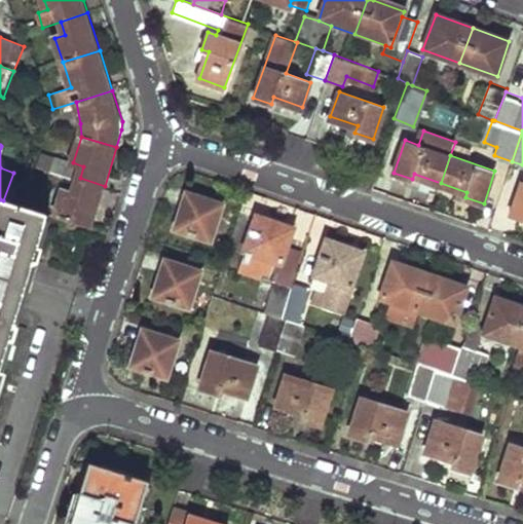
[(91,228),(105,186),(80,178),(74,194),(66,191),(57,217),(91,228)]
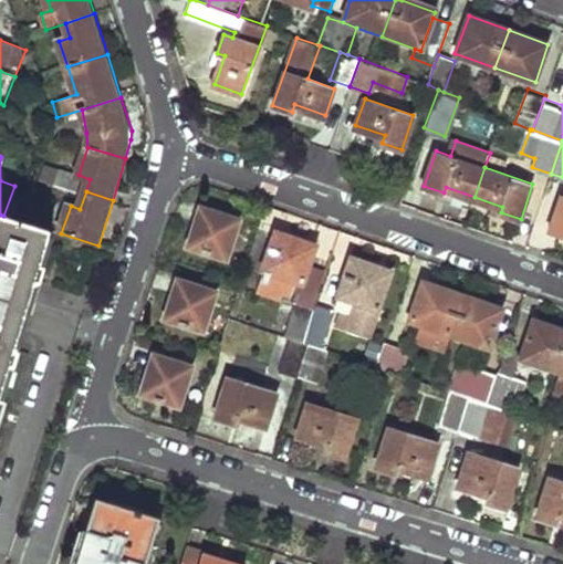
[(562,194),(550,229),(562,232),(562,194)]
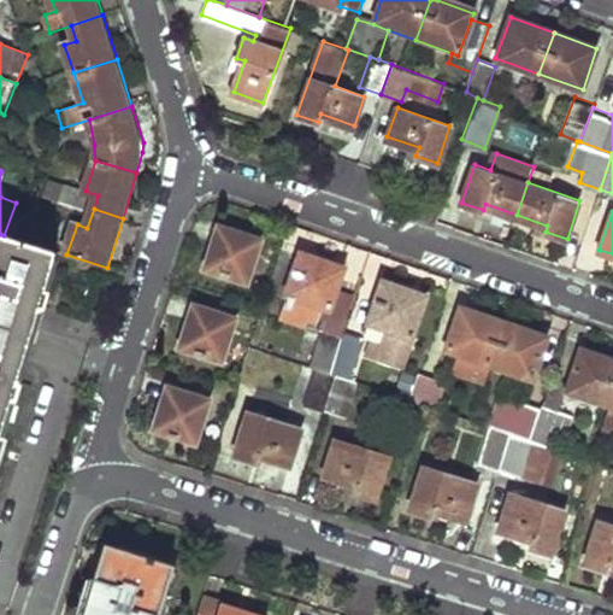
[(201,269),(245,282),(259,236),(216,223),(201,269)]
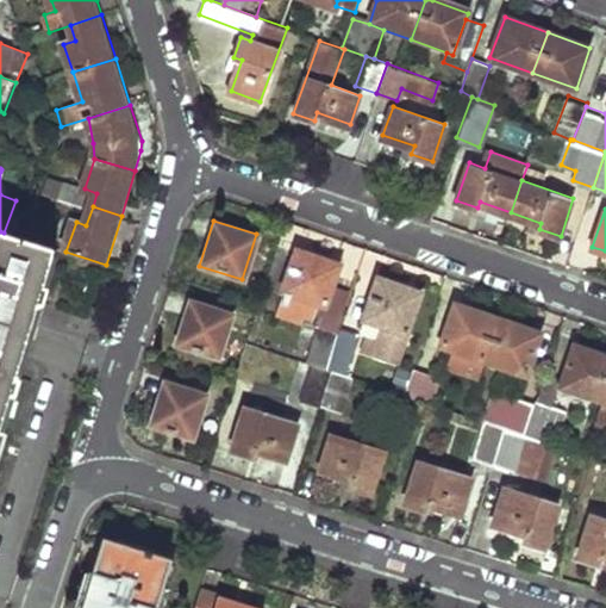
[(55,249),(4,233),(0,231),(0,444),(48,289),(44,287),(55,249)]
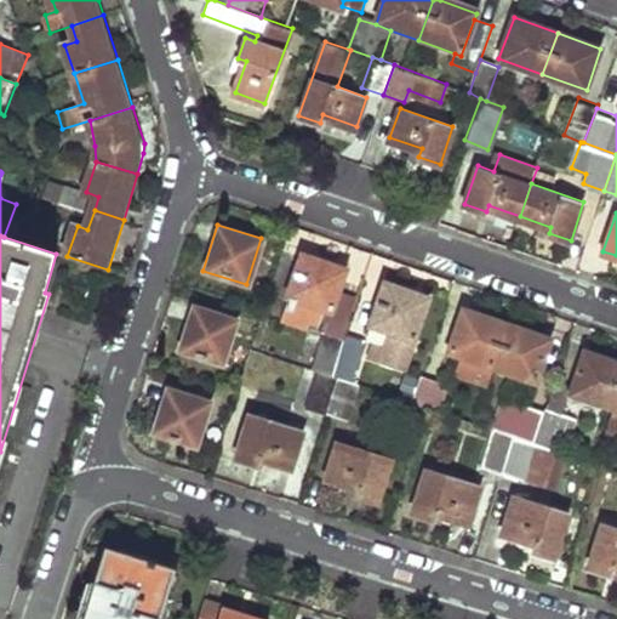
[(285,295),(329,311),(344,268),(300,253),(285,295)]
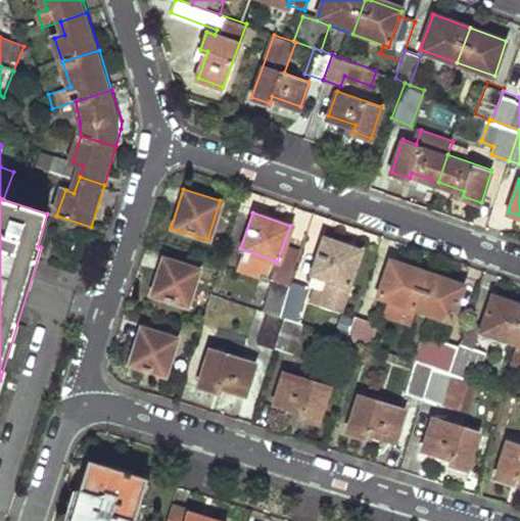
[(309,274),(347,286),(361,250),(322,236),(309,274)]
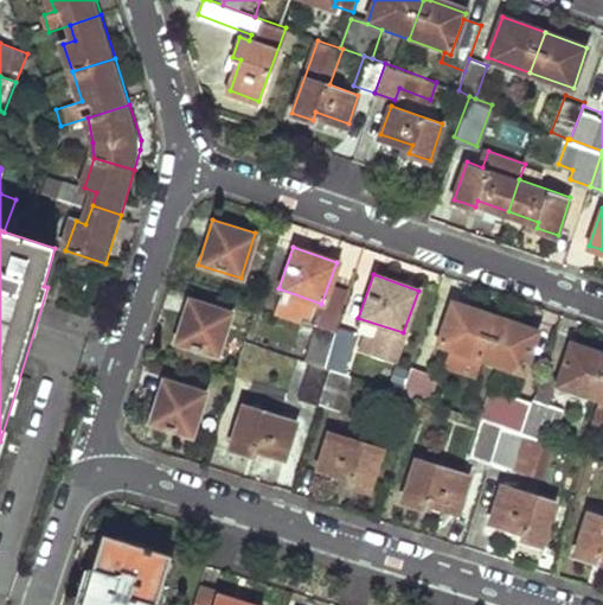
[(229,312),(188,299),(174,343),(216,356),(229,312)]
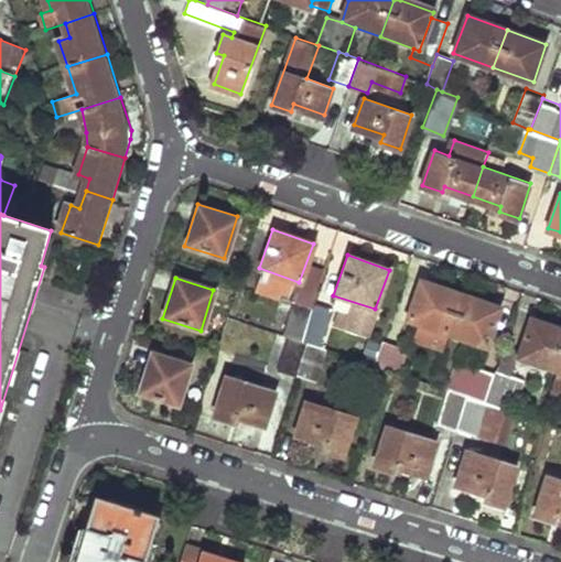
[(445,333),(459,295),(420,281),(407,320),(445,333)]
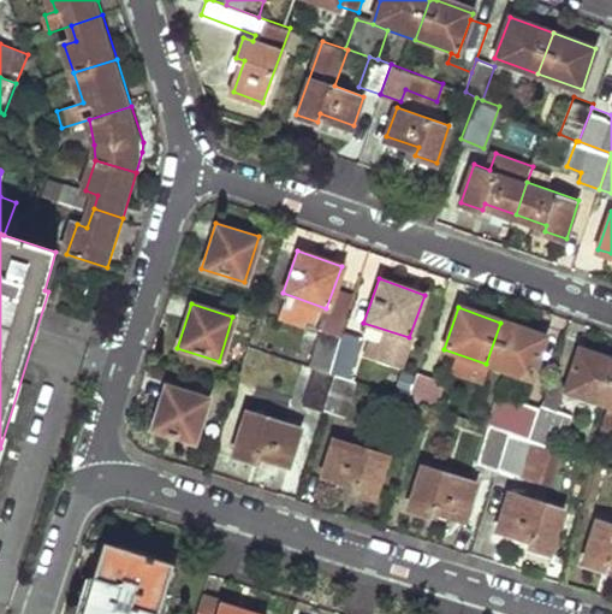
[(500,323),(486,364),(529,379),(542,337),(500,323)]
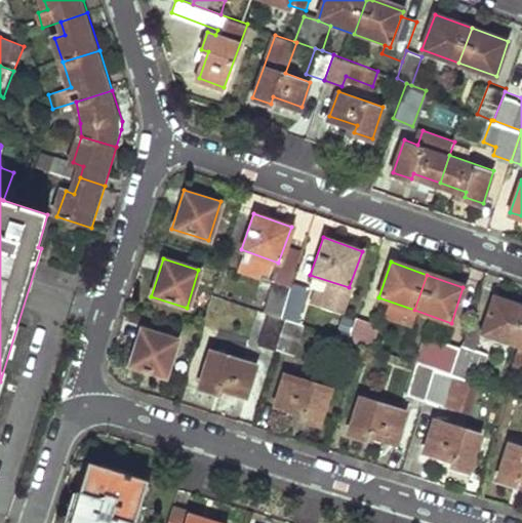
[(279,316),(289,286),(273,281),(263,311),(269,313),(279,316)]
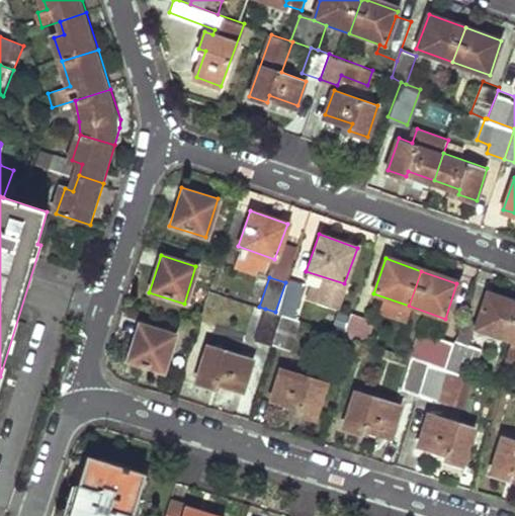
[(281,314),(290,317),(302,283),(287,278),(285,282),(275,312),(281,314)]
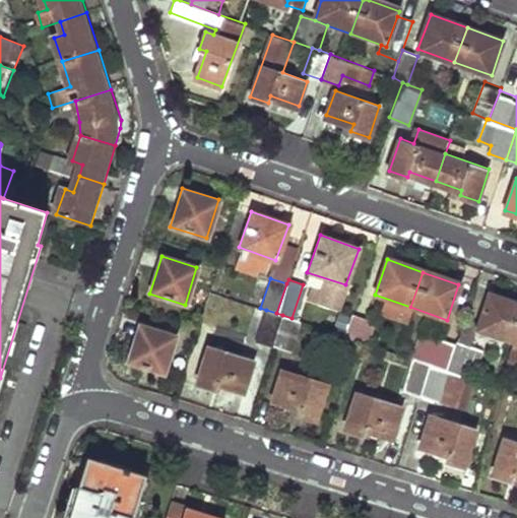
[(516,304),(488,294),(475,329),(511,341),(516,325),(516,304)]
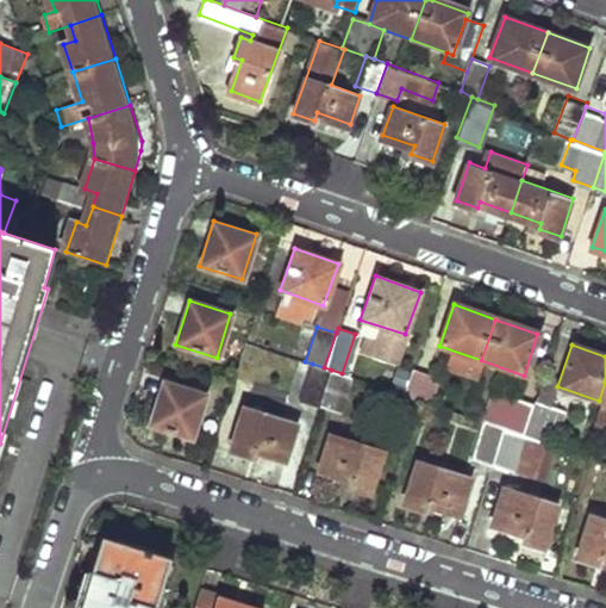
[(247,348),(243,377),(289,383),(293,353),(247,348)]
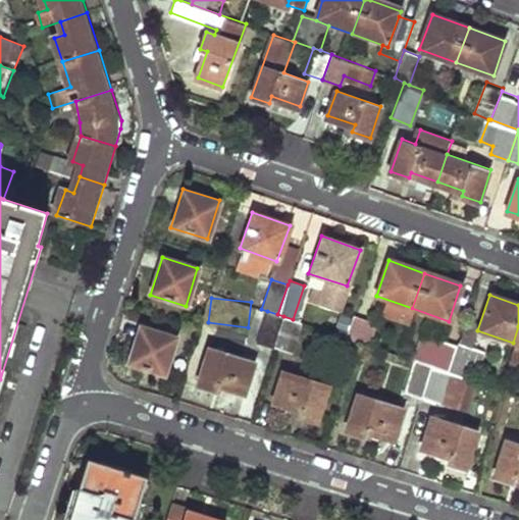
[(258,342),(273,347),(283,316),(277,314),(267,311),(258,342)]
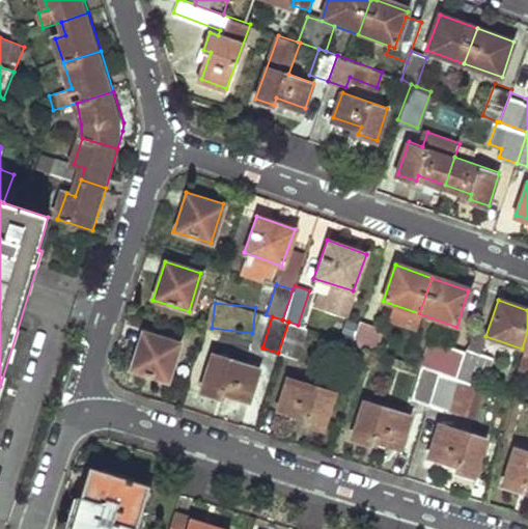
[(351,342),(373,351),(381,327),(358,319),(351,342)]
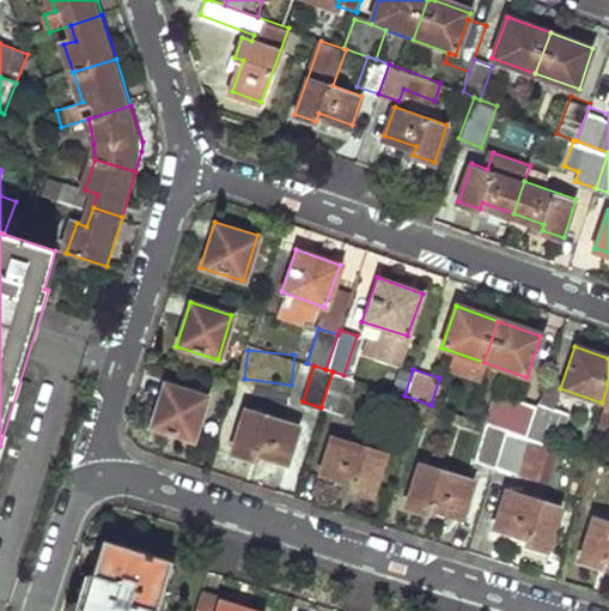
[(342,415),(353,379),(343,375),(333,371),(321,407),(342,415)]
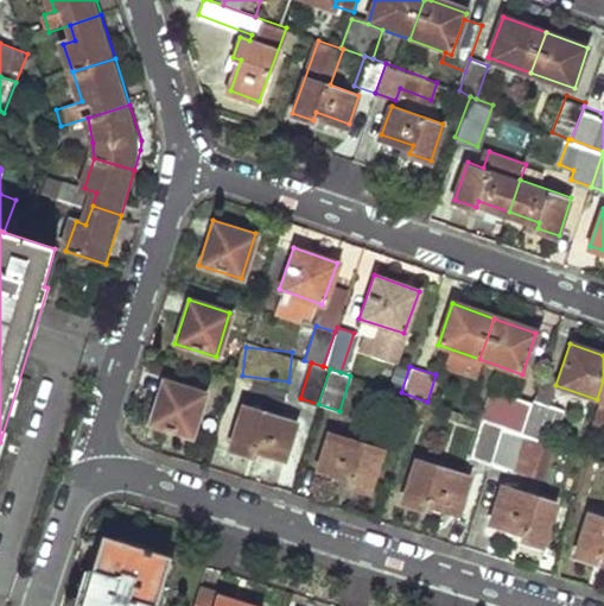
[(204,393),(163,380),(150,424),(191,436),(204,393)]
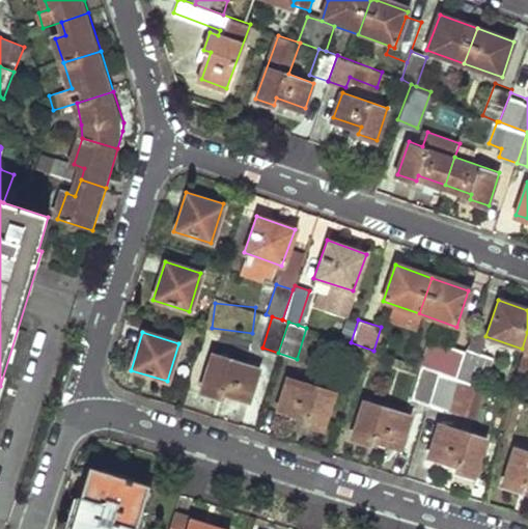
[(454,377),(466,344),(447,338),(436,370),(438,371),(454,377)]
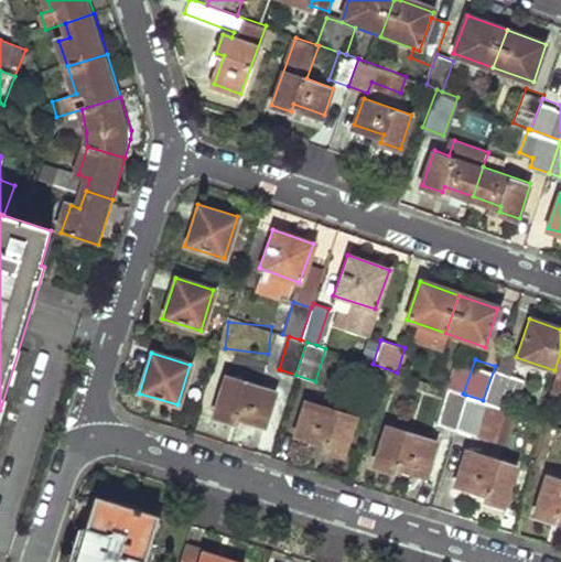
[(495,366),(483,400),(486,401),(511,410),(522,376),(495,366)]
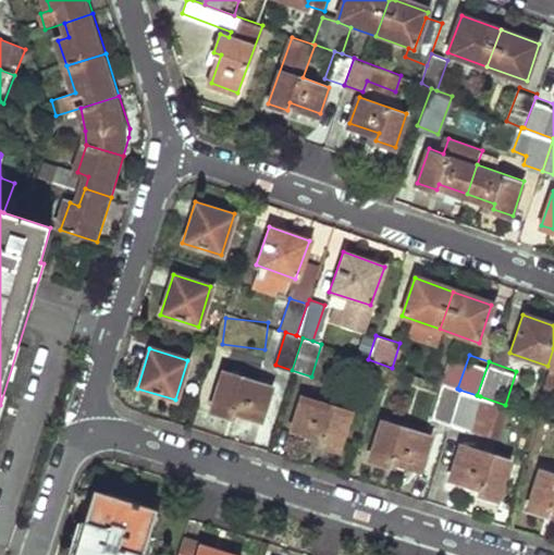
[(224,371),(213,406),(233,414),(235,406),(263,415),(272,386),(224,371)]
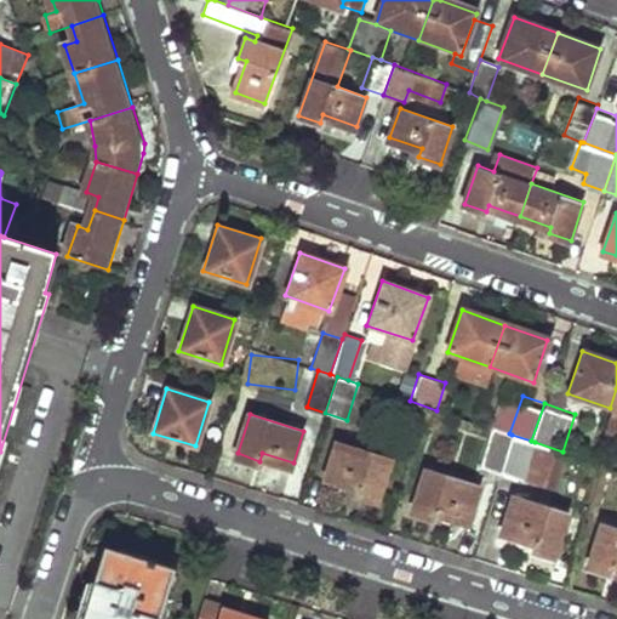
[(491,427),(479,464),(500,471),(512,435),(509,433),(491,427)]
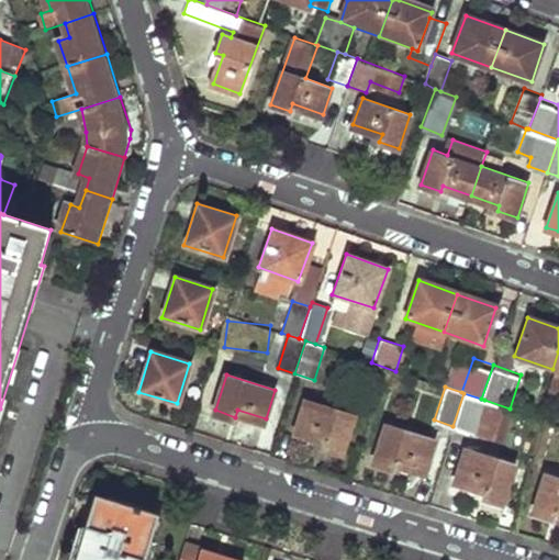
[(464,393),(453,426),(473,433),(484,400),(481,399),(464,393)]
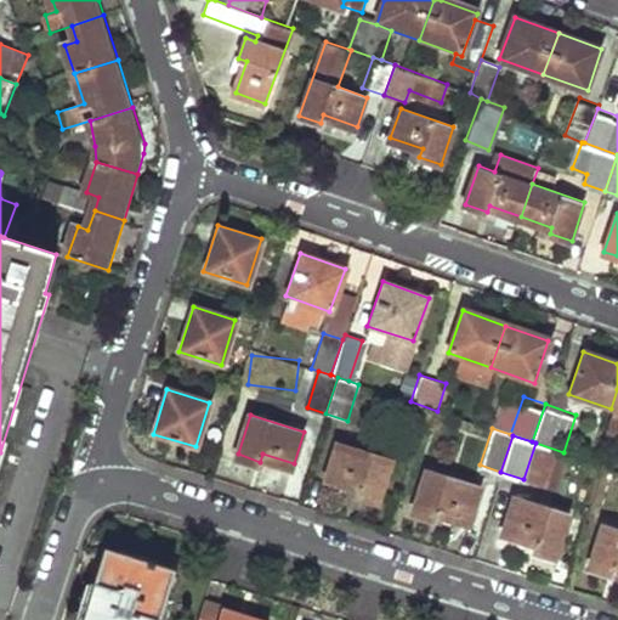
[(344,444),(334,477),(361,485),(358,492),(379,500),(392,460),(344,444)]
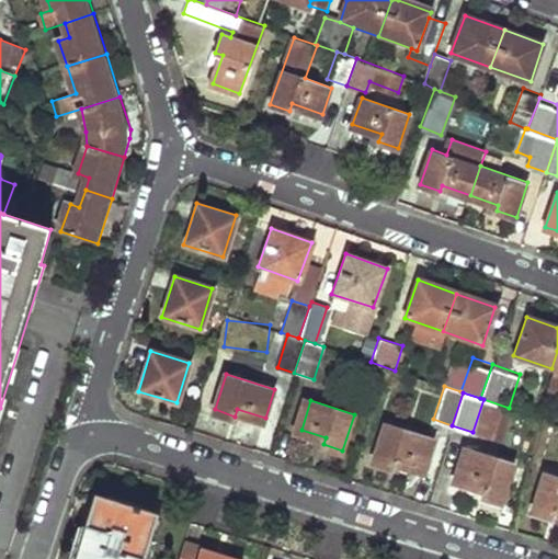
[(384,423),(372,459),(393,466),(395,458),(423,468),(433,440),(384,423)]
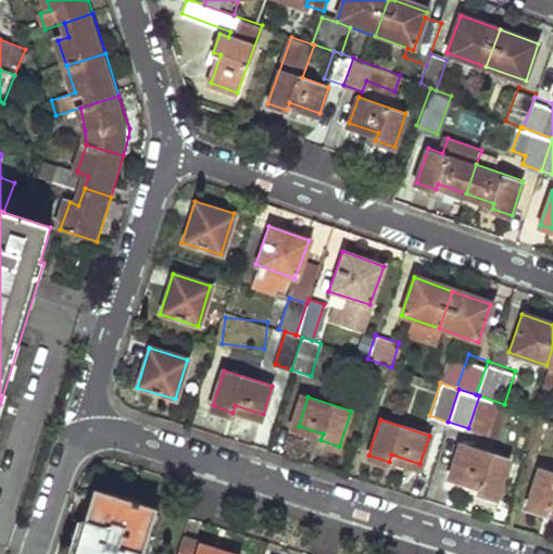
[(508,460),(460,444),(451,473),(481,482),(479,490),(497,496),(508,460)]
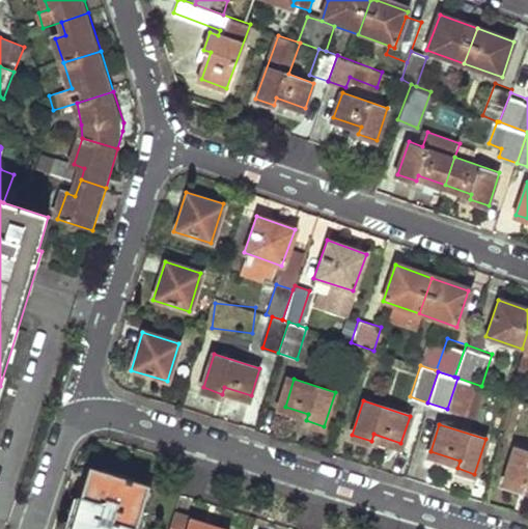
[(527,452),(515,448),(503,482),(522,489),(525,481),(527,481),(527,452)]
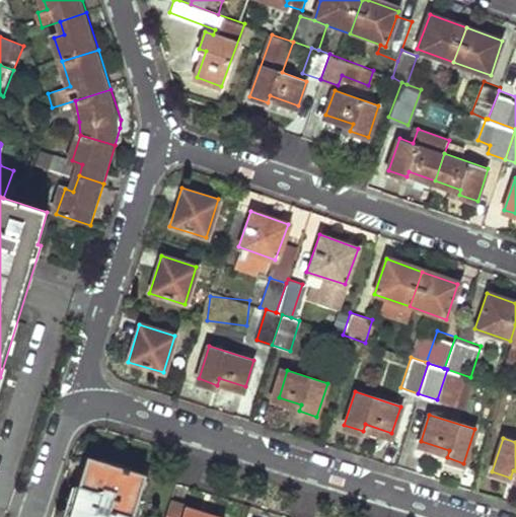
[(126,516),(142,468),(85,451),(64,516),(126,516)]
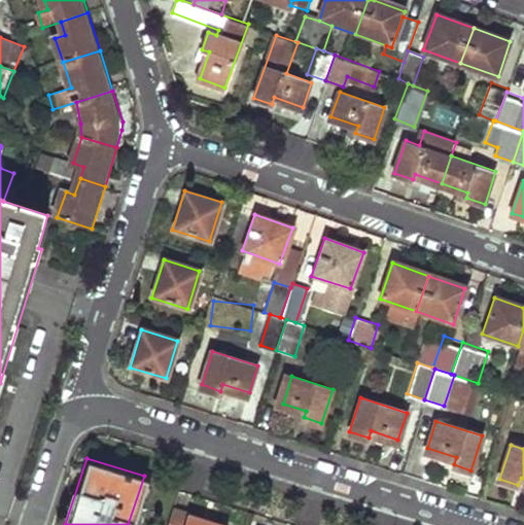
[(226,524),(228,523),(170,506),(164,524),(226,524)]
